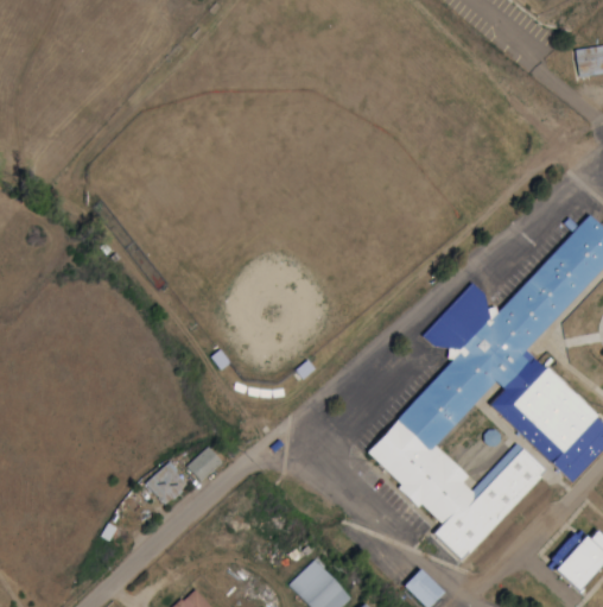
[(577,49),(579,76),(602,75),(602,46),(577,49)]
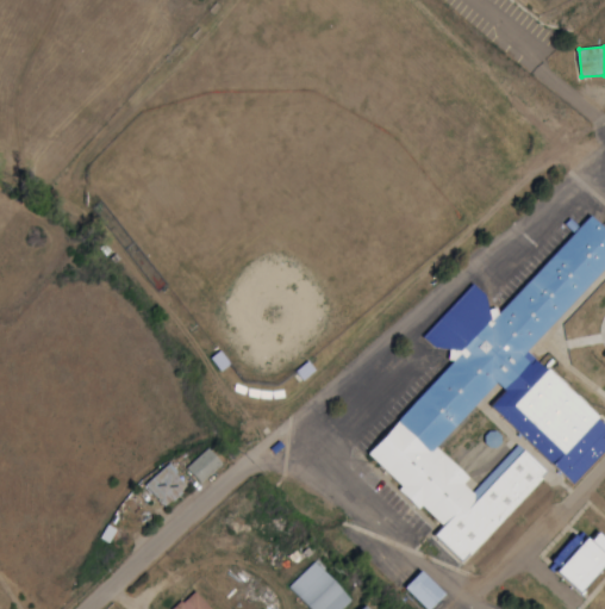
[(604,420),(530,350),(604,269),(604,225),(592,215),(501,311),(473,285),(426,335),(455,361),(367,455),(423,507),(423,505),(444,526),(435,535),(465,563),(549,472),(521,445),(475,492),(466,484),(473,477),(440,447),(499,383),(507,390),(492,406),(575,485),(604,453),(604,420)]
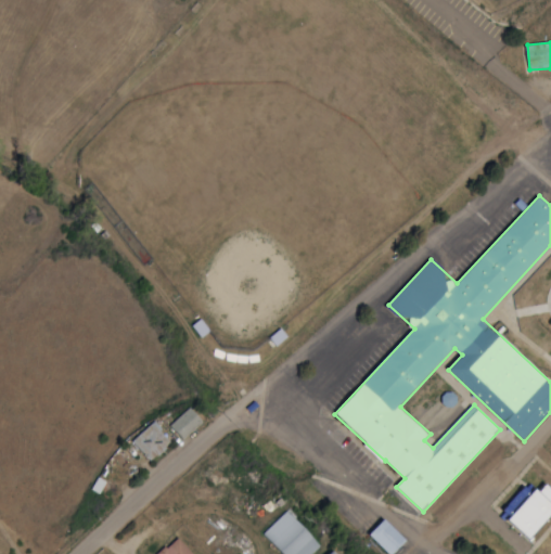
[(193,325),(203,338),(212,331),(203,319),(193,325)]
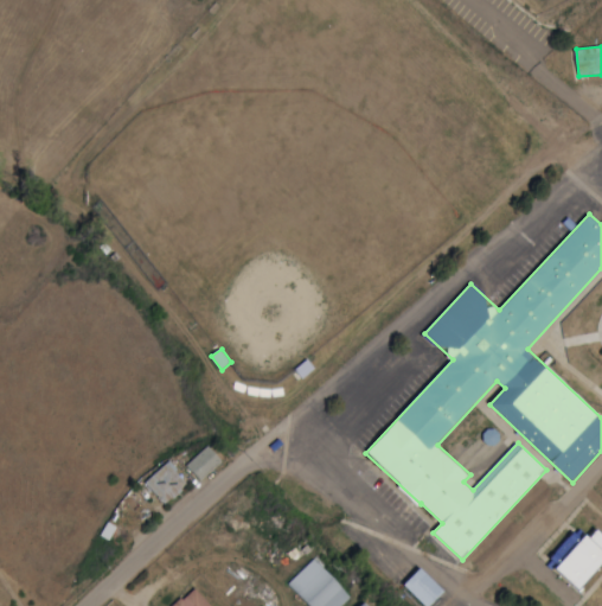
[(187,466),(202,482),(224,461),(209,446),(187,466)]
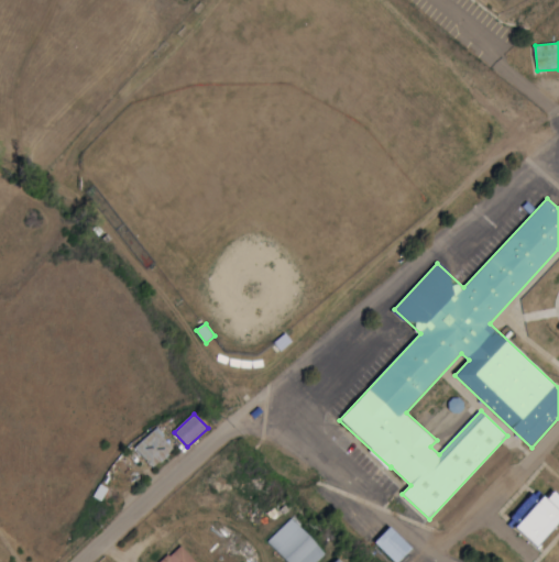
[(154,467),(176,448),(157,427),(135,448),(154,467)]
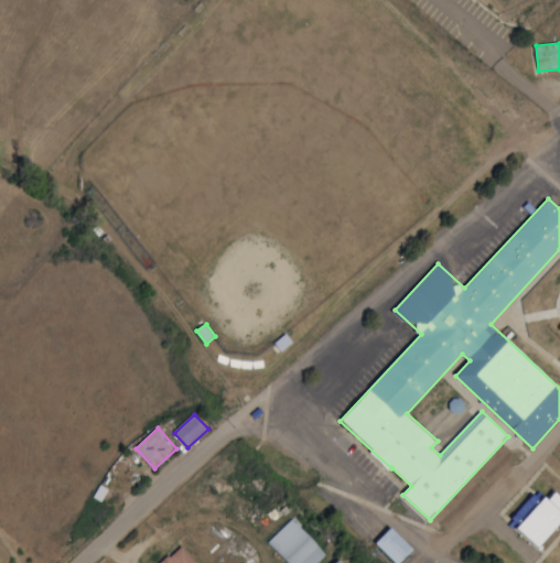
[(559,495),(552,488),(516,528),(537,548),(559,523),(559,495)]
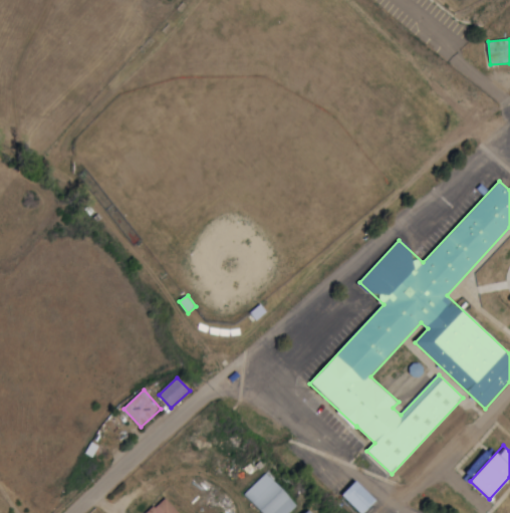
[(292,512),(299,507),(268,473),(245,494),(262,512),(292,512)]
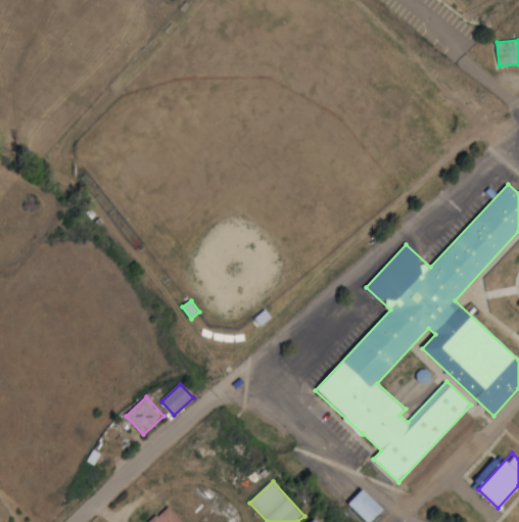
[(370,521),(383,508),(362,488),(347,504),(367,521),(370,521)]
